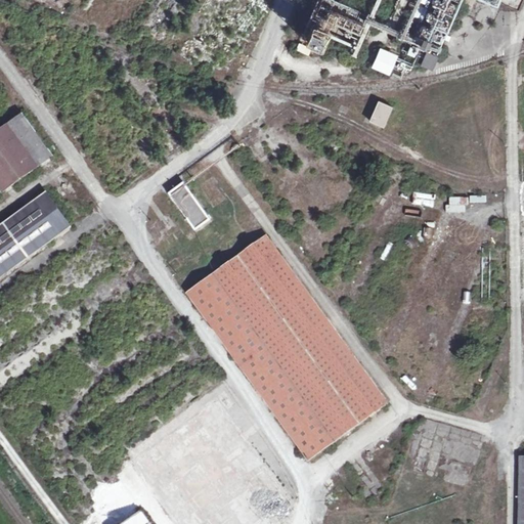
[(423,46),(443,53),(461,0),(423,0),(422,5),(419,4),(408,37),(424,42),(423,46)]
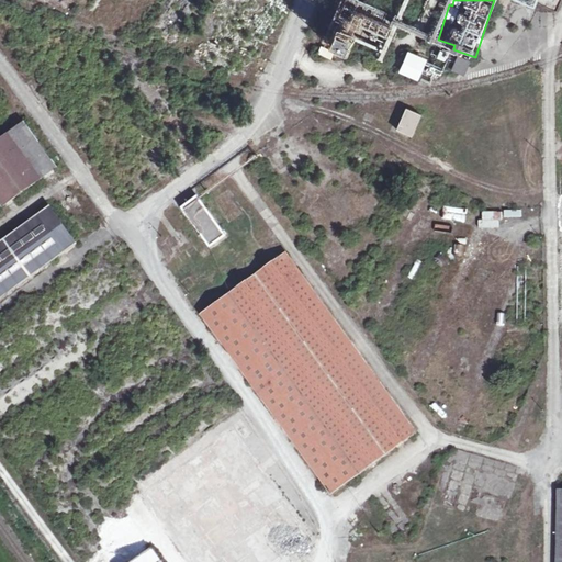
[(349,49),(356,33),(343,29),(336,44),(349,49)]
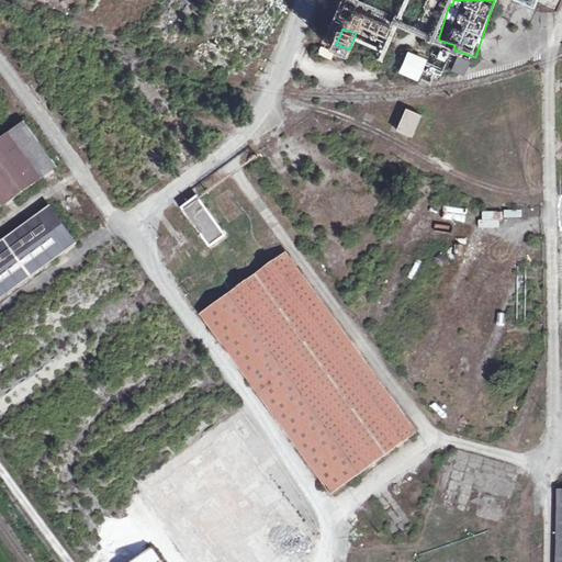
[(321,45),(317,54),(330,60),(335,52),(321,45)]
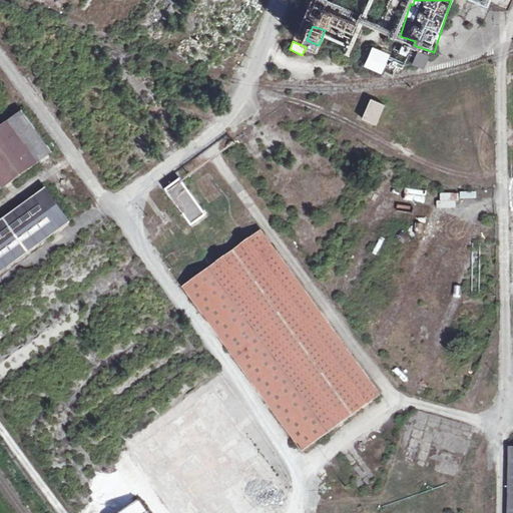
[(364,66),(383,74),(391,53),(373,46),(364,66)]
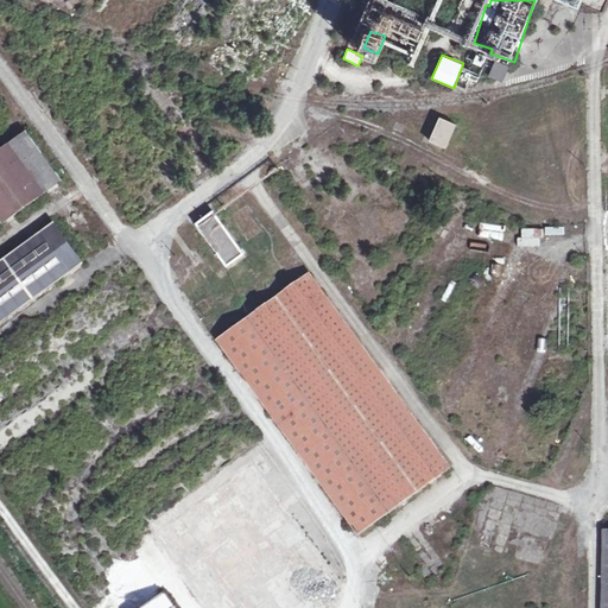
[(505,64),(491,58),(483,76),(496,82),(505,64)]
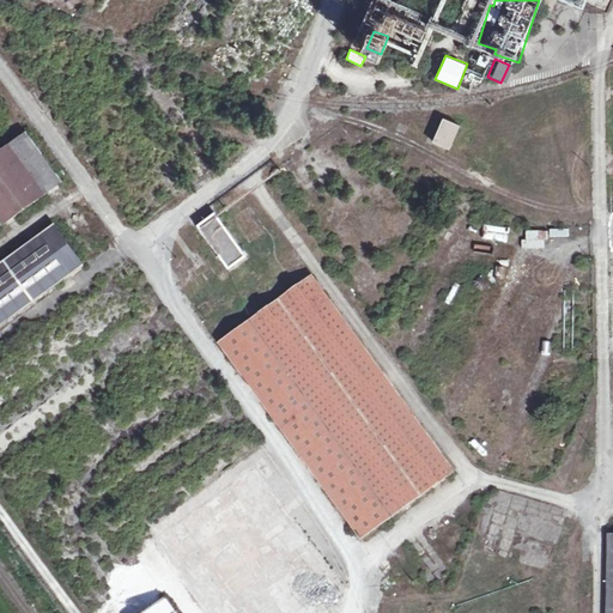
[(439,120),(429,143),(444,150),(455,127),(439,120)]
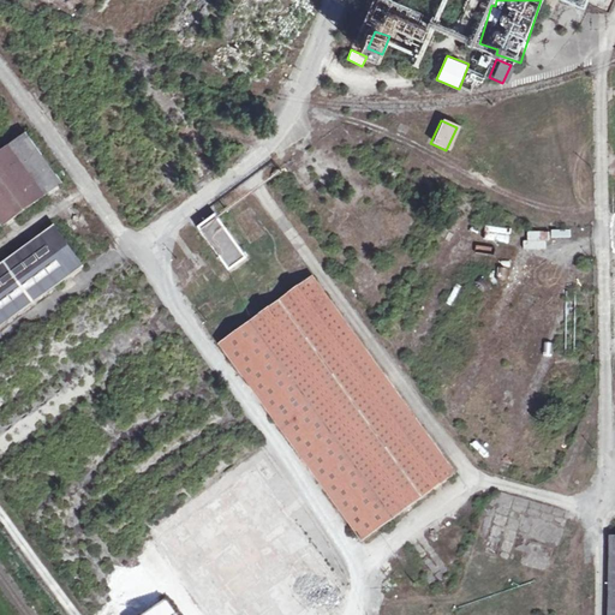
[(9,147),(43,196),(58,184),(23,136),(9,147)]
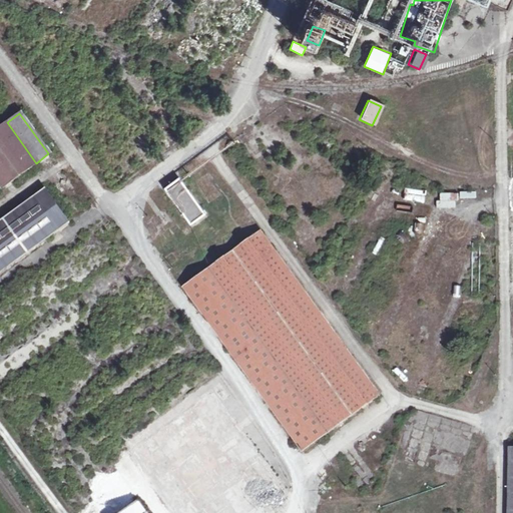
[(7,122),(0,126),(0,187),(0,188),(36,163),(7,122)]
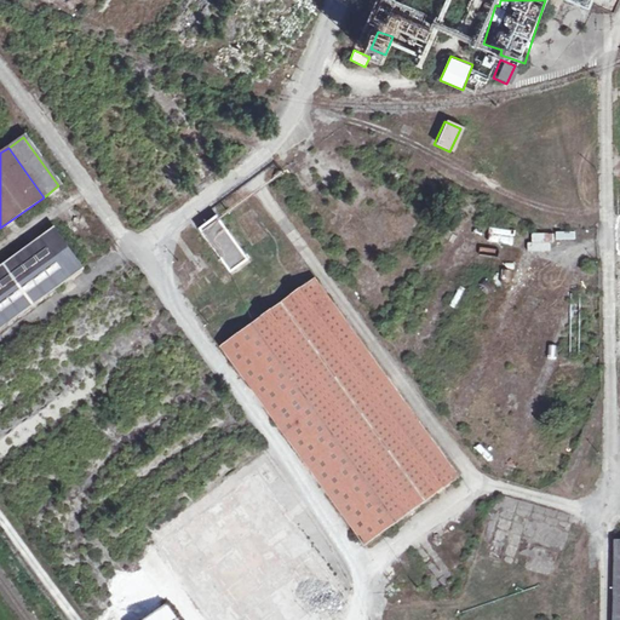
[(213,218),(196,230),(228,274),(245,262),(213,218)]
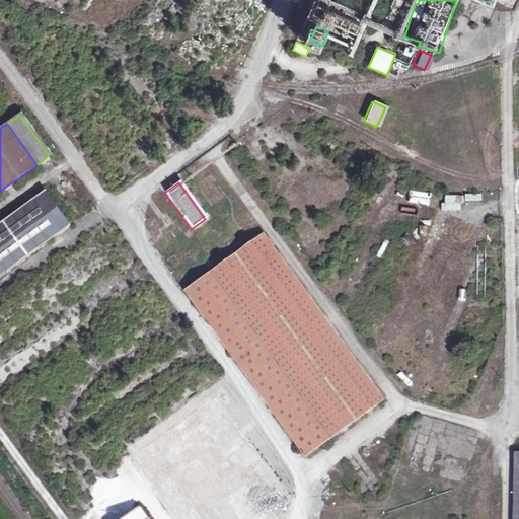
[(411,191),(410,203),(430,206),(432,194),(411,191)]
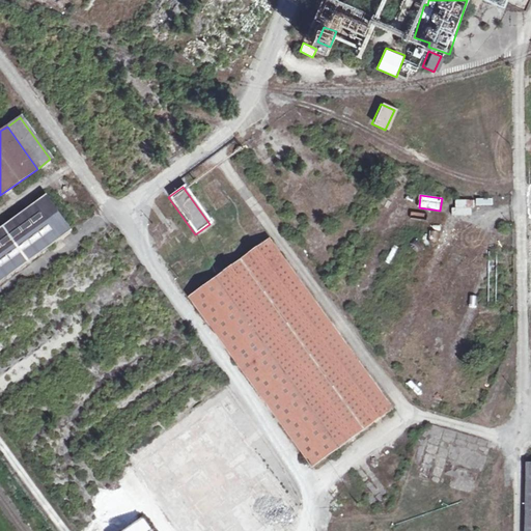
[(45,197),(0,228),(0,279),(68,230),(45,197)]
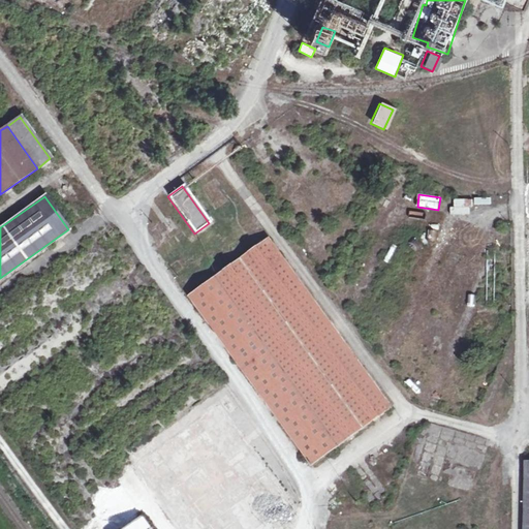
[(491,206),(492,198),(475,197),(474,205),(491,206)]
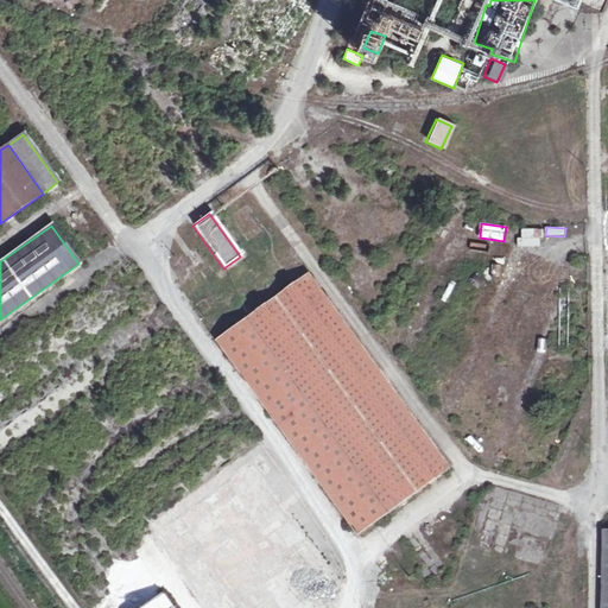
[(303,278),(216,341),(355,537),(443,472),(303,278)]
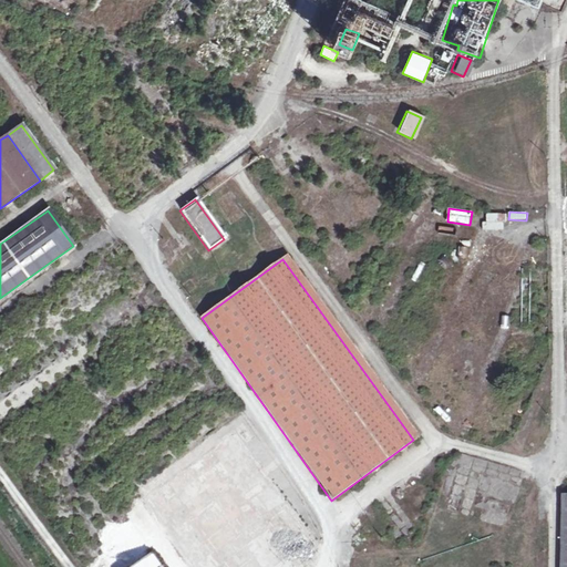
[(146,556),(131,566),(156,566),(147,555),(146,556)]
